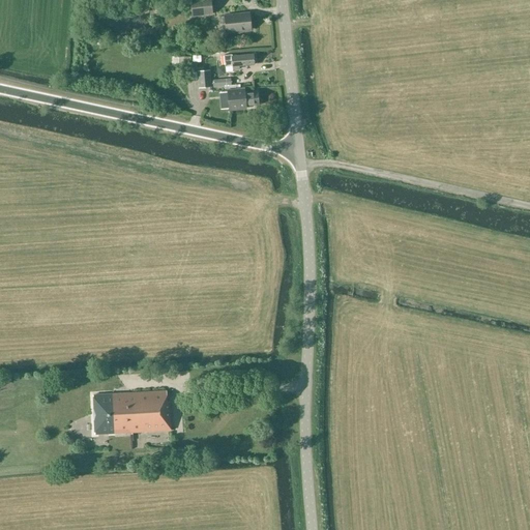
[(212,15),(210,0),(198,0),(189,1),(190,18),(212,15)]
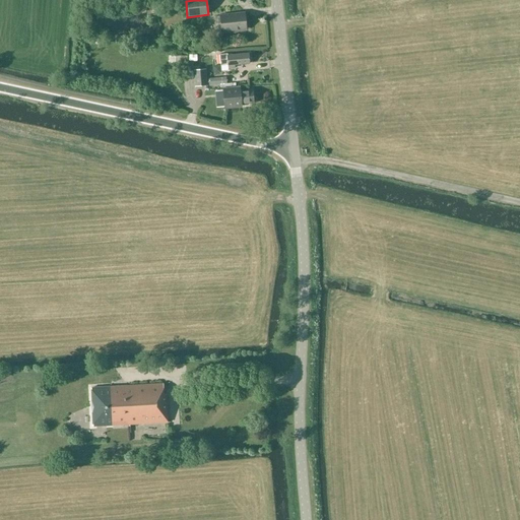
[(239,29),(246,29),(244,13),(214,16),(215,23),(220,22),(221,31),(230,30),(230,33),(234,33),(239,31),(239,29)]
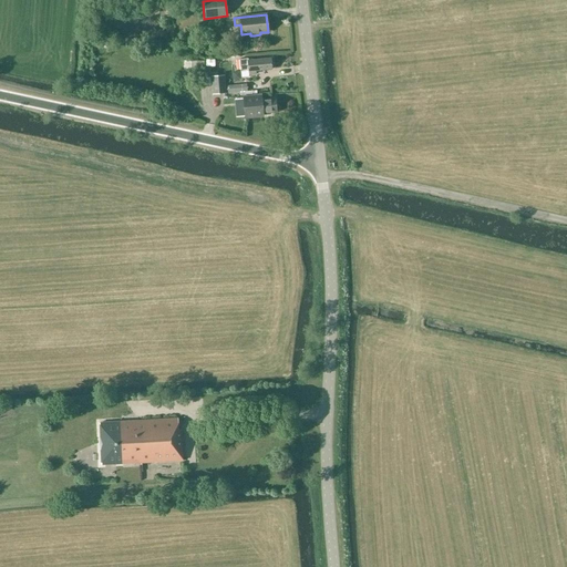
[(271,69),(270,58),(248,60),(247,58),(238,59),(240,71),(248,71),(249,74),(255,73),(255,71),(271,69)]
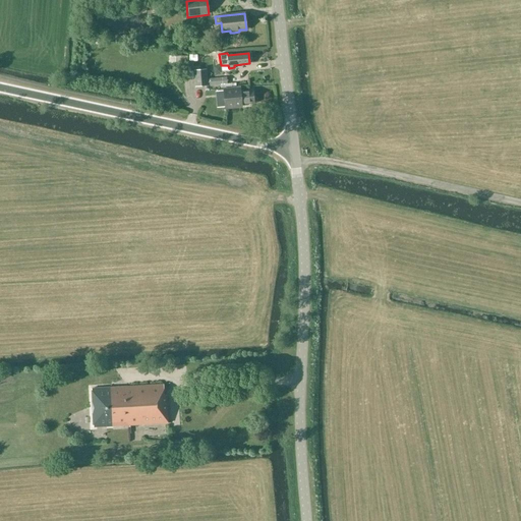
[(207,85),(206,69),(193,70),(194,87),(207,85)]
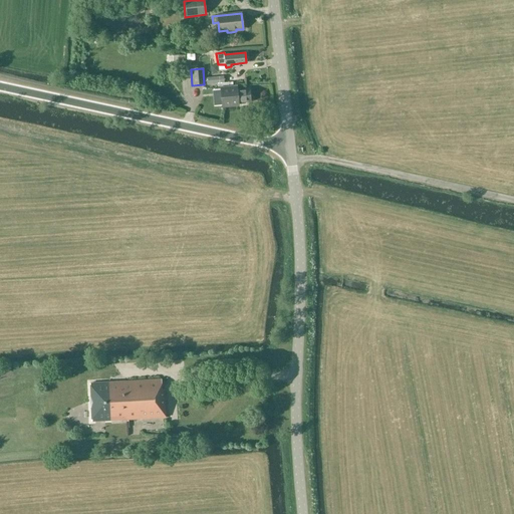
[(235,90),(234,86),(220,87),(221,97),(222,108),(238,106),(238,102),(250,100),(249,88),(235,90)]
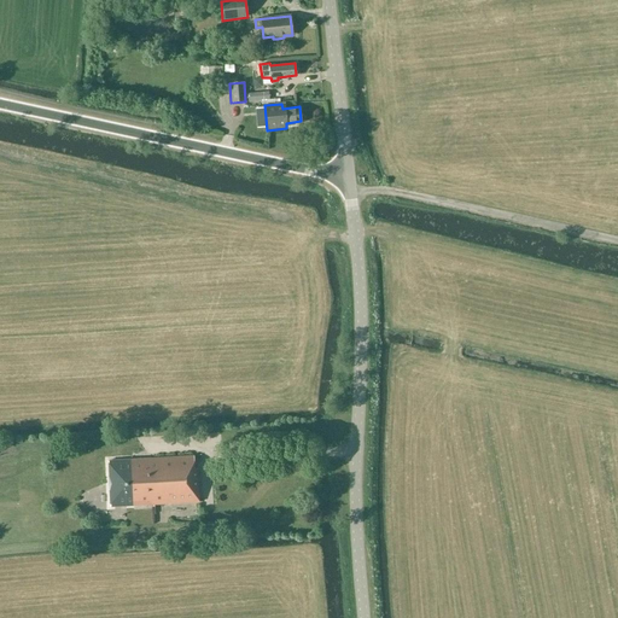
[(193,468),(193,456),(108,461),(110,507),(199,502),(197,468),(193,468)]
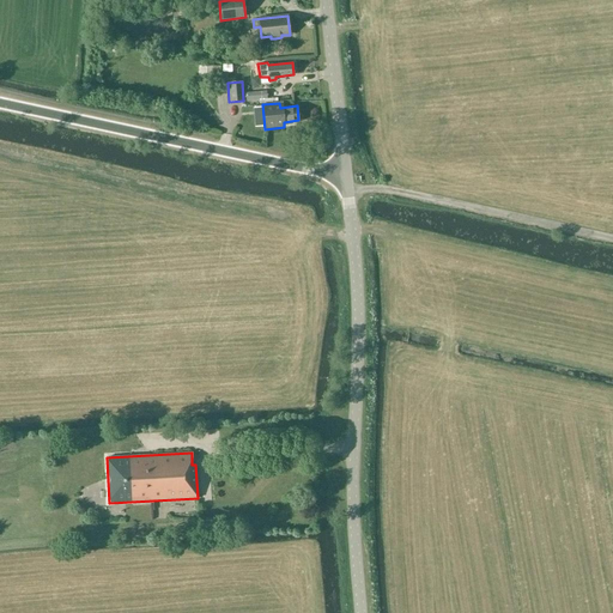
All buildings are outlined.
